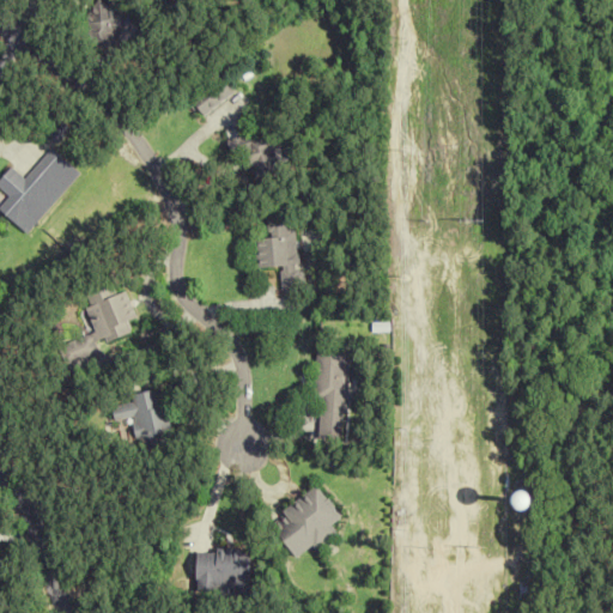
[(113,53),(131,14),(98,0),(97,0),(80,38),(113,53)]
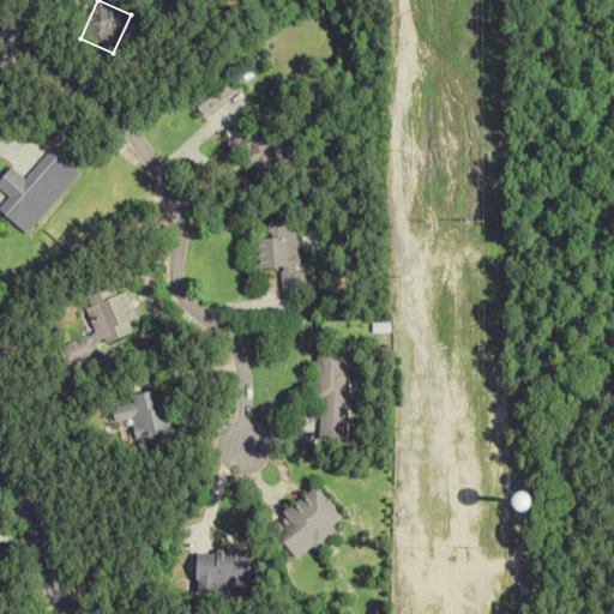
[(234,92),(221,76),(191,101),(203,116),(234,92)]
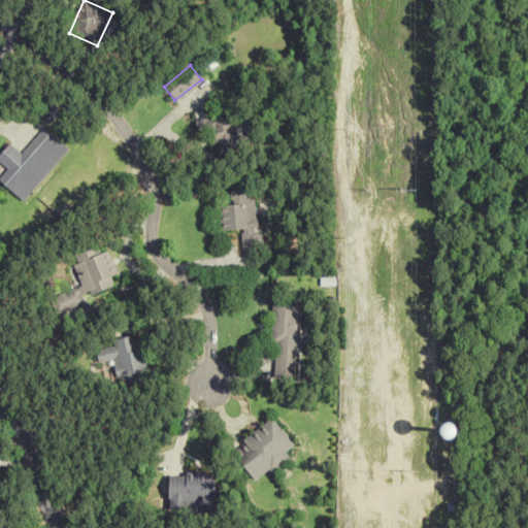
[(197,124),(201,136),(211,133),(219,158),(248,150),(236,111),(197,124)]
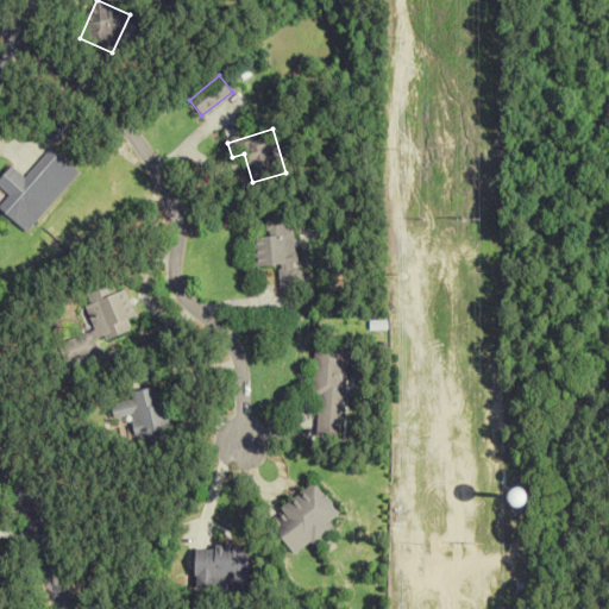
[(25,179),(12,168),(0,181),(0,186),(11,195),(0,206),(0,207),(27,232),(81,171),(52,146),(25,179)]
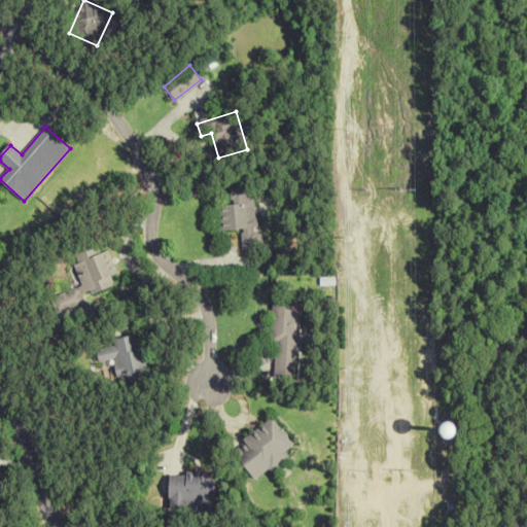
[(243,231),(244,246),(259,246),(256,186),(231,187),(232,206),(220,206),(221,232),(243,231)]
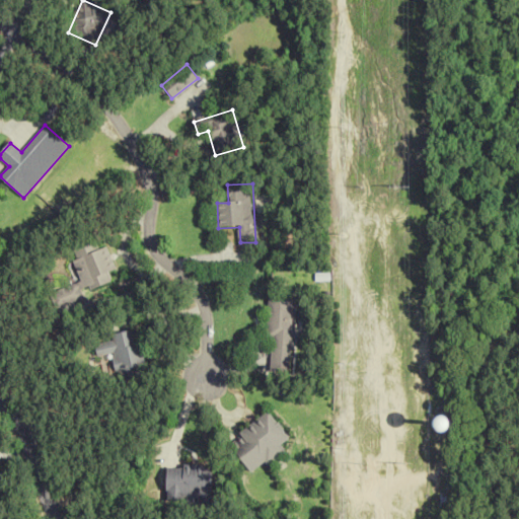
[(53,291),(60,314),(87,306),(82,291),(114,281),(110,271),(116,269),(108,246),(99,248),(96,241),(73,249),(83,282),(53,291)]
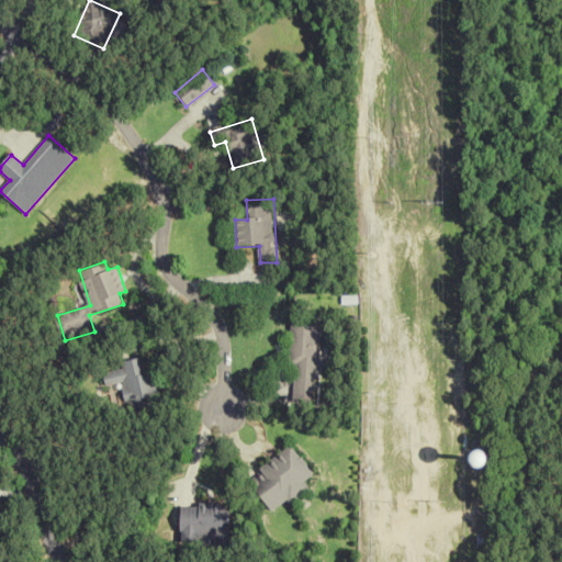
[(291,364),(296,364),(295,402),(319,402),(322,323),(292,322),(291,364)]
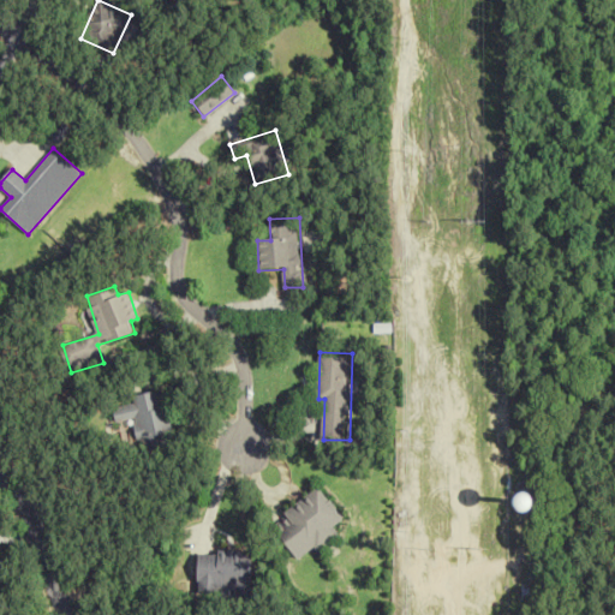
[(115,401),(119,423),(135,419),(141,449),(177,443),(166,390),(115,401)]
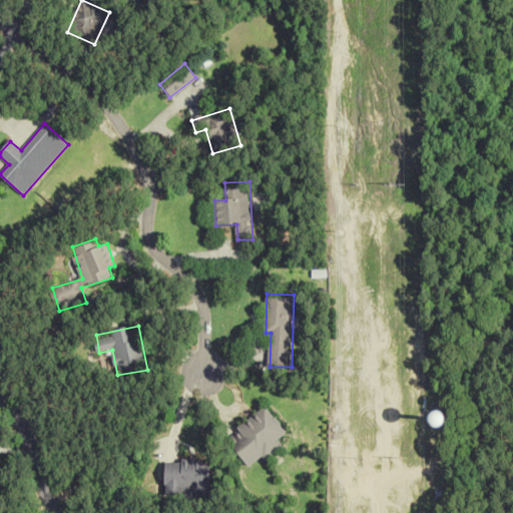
[(246,465),(289,434),(268,406),(238,427),(248,441),(235,450),(246,465)]
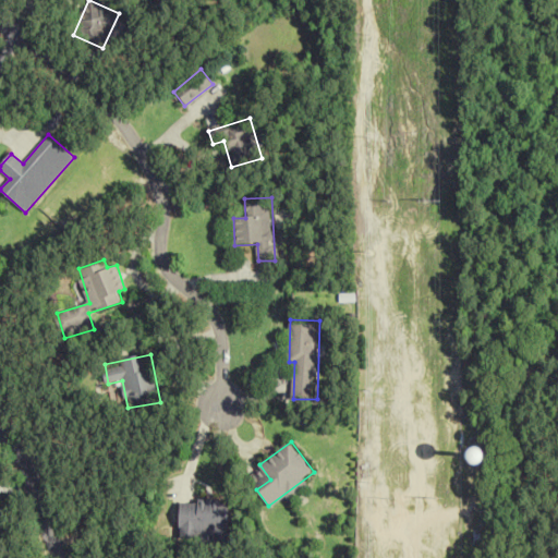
[(222,533),(222,501),(180,500),(180,533),(222,533)]
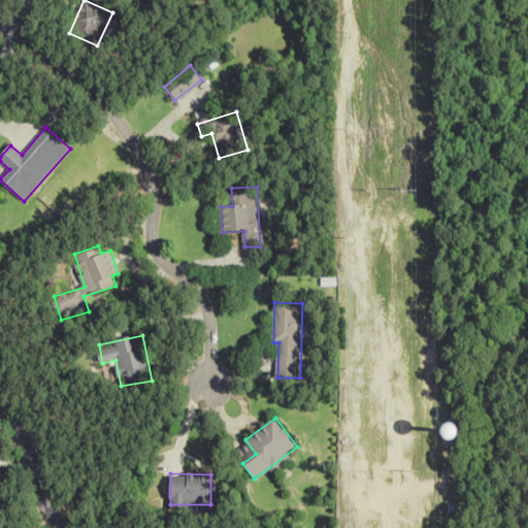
All buildings are outlined.
